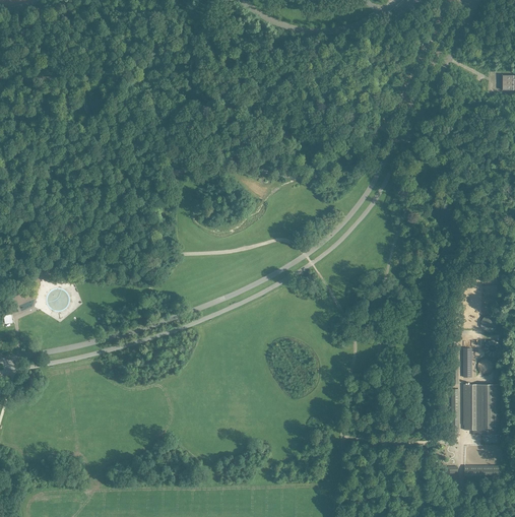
[(498,87),(512,87),(512,72),(498,72),(498,87)]
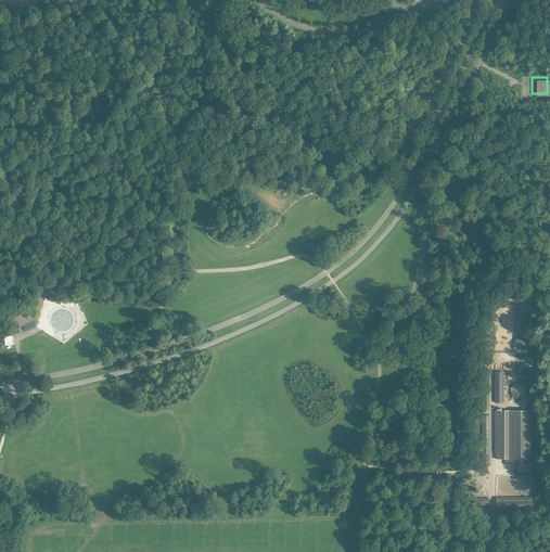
[(510,334),(510,349),(525,349),(525,334),(510,334)]
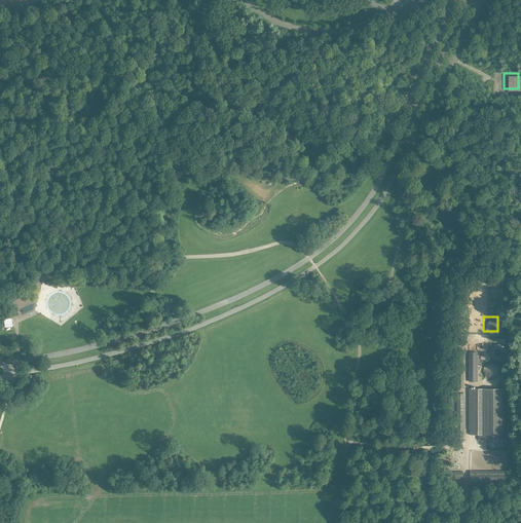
[(487,357),(501,355),(499,340),(485,342),(487,357)]
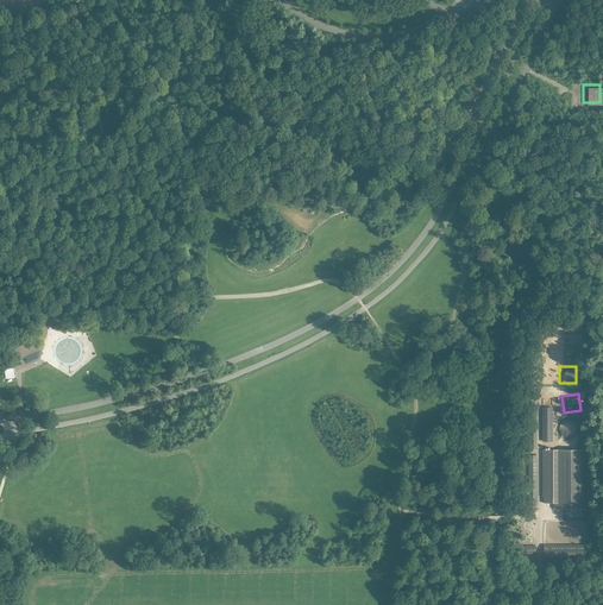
[(578,505),(578,446),(538,446),(539,499),(548,499),(548,505),(578,505)]
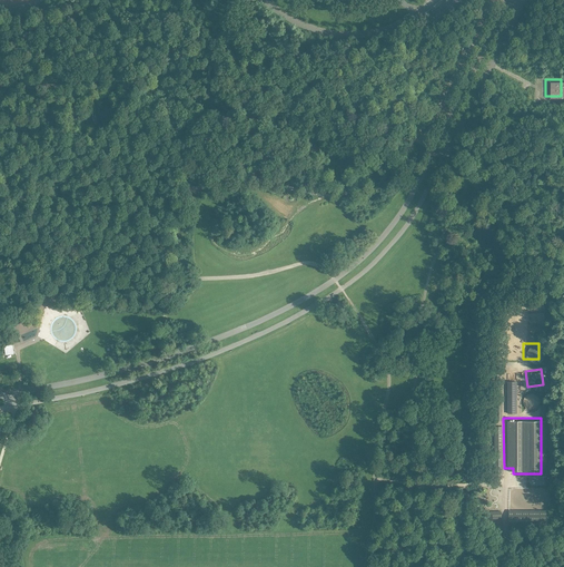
[(487,521),(487,516),(496,516),(496,508),(484,508),(484,529),(496,529),(496,522),(487,521)]
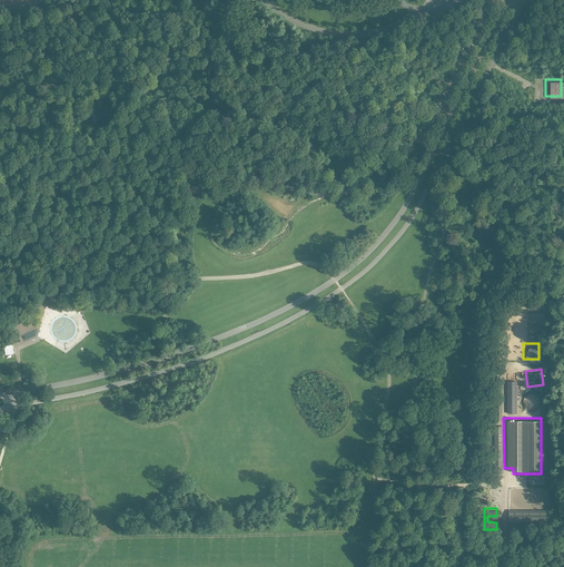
[(544,508),(504,508),(504,526),(544,526),(544,508)]
